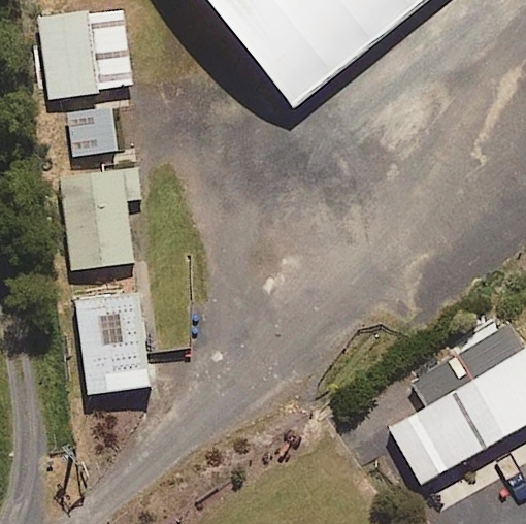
[(131,87),(120,6),(33,19),(45,99),(131,87)]
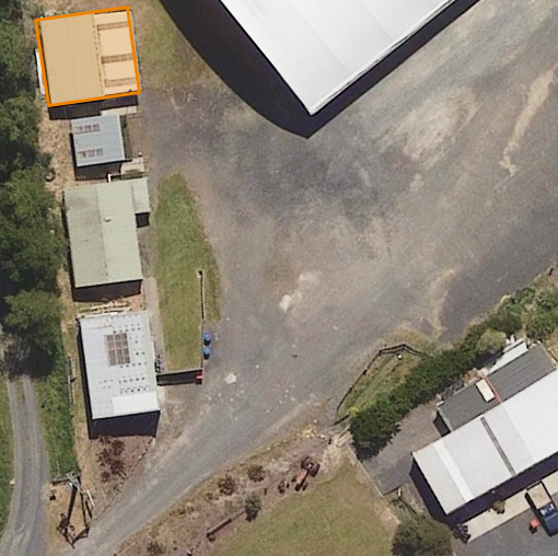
[(72,166),(121,161),(117,115),(67,120),(72,166)]
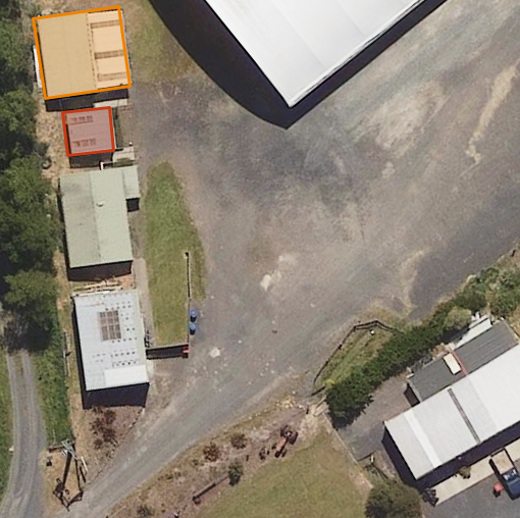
[(123,197),(138,195),(136,168),(61,175),(70,266),(130,260),(123,197)]
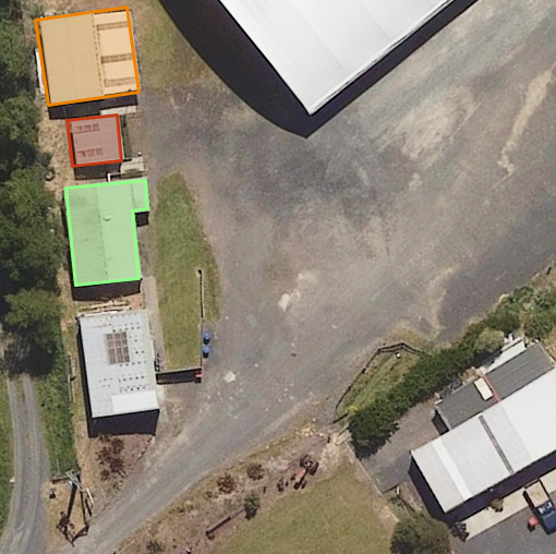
[(156,408),(145,303),(79,310),(91,416),(156,408)]
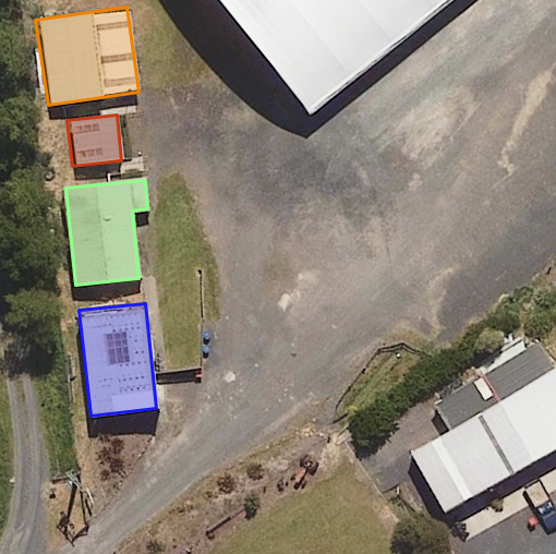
[(446,514),(555,446),(555,370),(555,369),(411,457),(446,514)]
